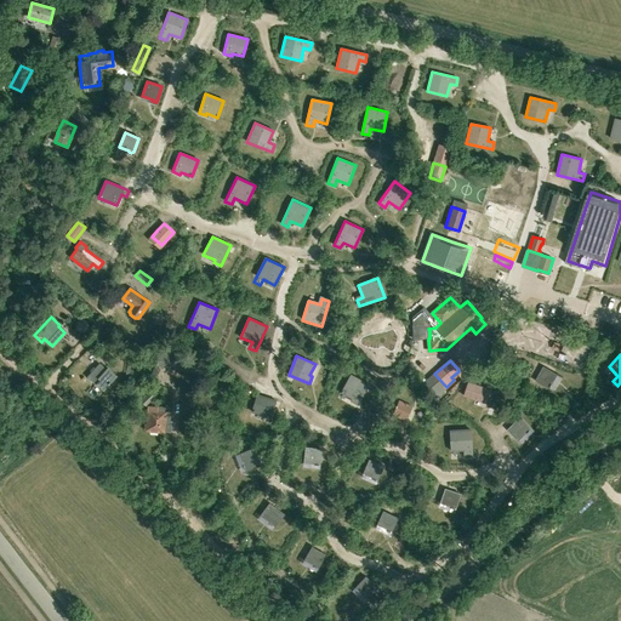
[(100,364),(87,377),(96,385),(92,388),(100,394),(117,376),(107,368),(106,369),(100,364)]
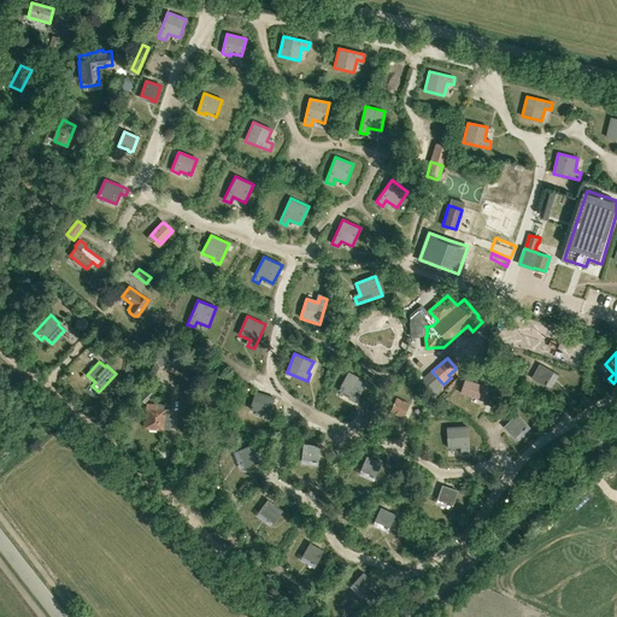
[(129,370),(134,374),(139,372),(140,366),(136,363),(130,365),(129,370)]
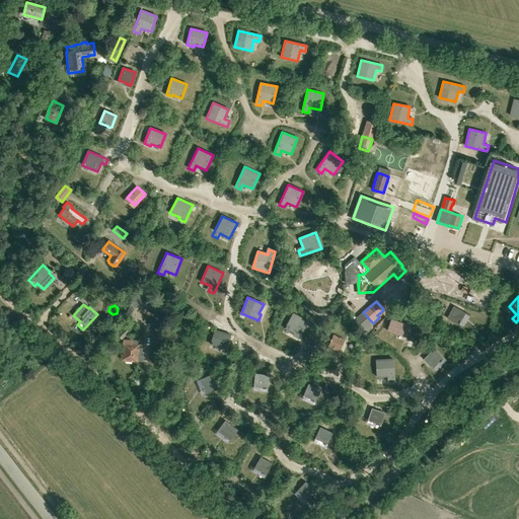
[(460,323),(466,313),(454,306),(448,318),(459,324),(459,323),(460,323)]
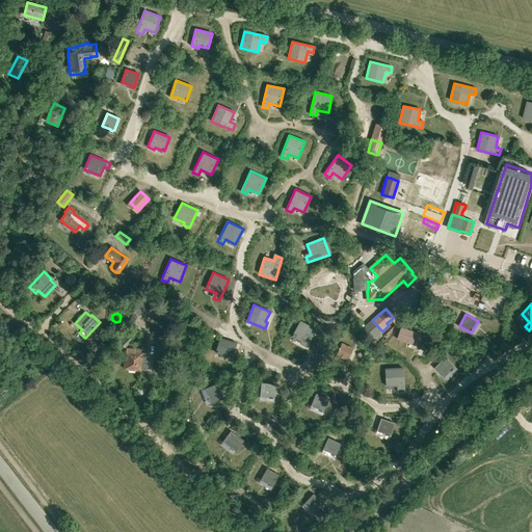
[(300,343),(307,347),(316,329),(300,321),(292,337),(301,342),(300,343)]
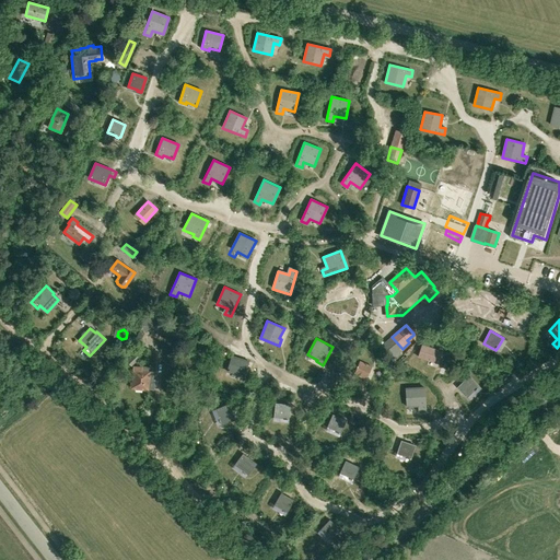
[(436,363),(439,357),(441,351),(422,345),(418,357),(436,363)]
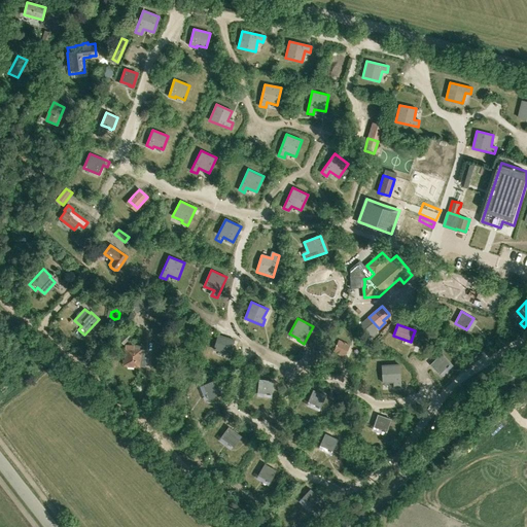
[(124,344),(131,337),(127,332),(118,340),(124,344)]
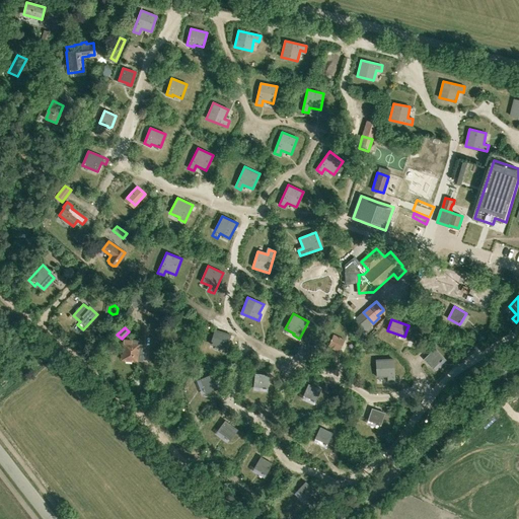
[(215,329),(210,344),(226,349),(230,335),(215,329)]
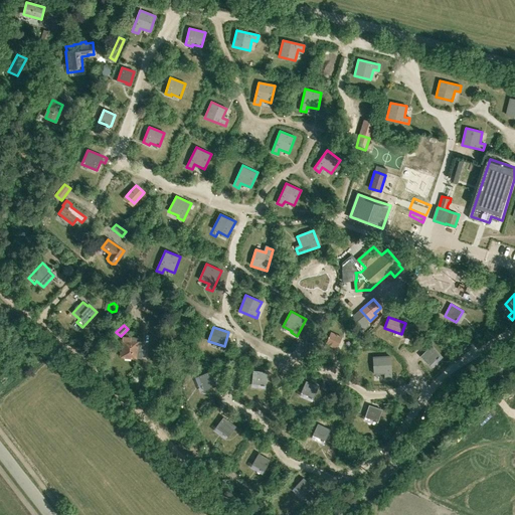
[(325,344),(336,349),(341,337),(331,332),(325,344)]
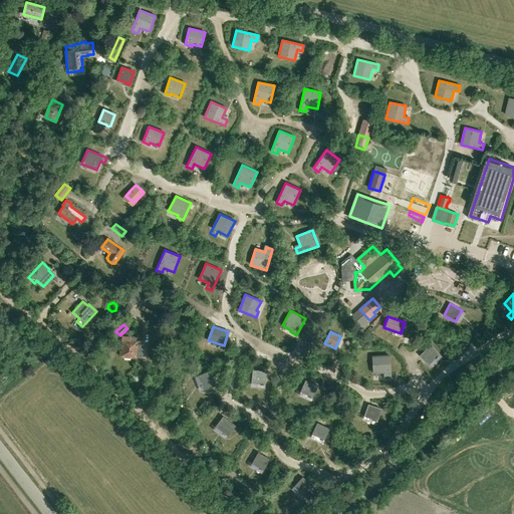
[(122,336),(120,355),(123,356),(123,357),(131,358),(131,356),(136,356),(142,357),(142,349),(140,349),(141,341),(137,341),(138,337),(130,337),(122,336)]
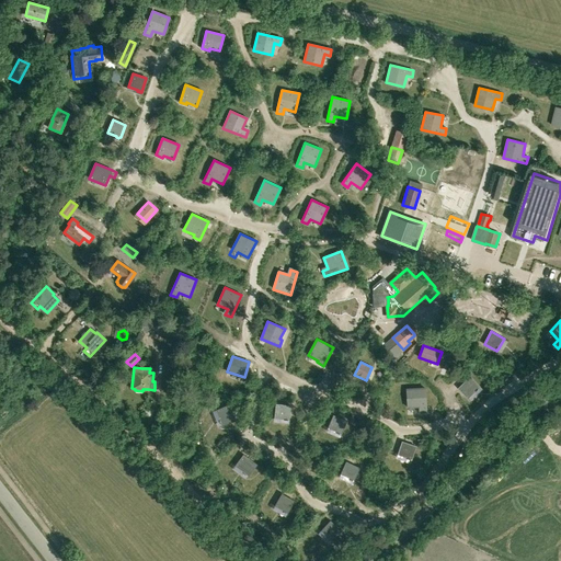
[(480,387),(471,377),(459,388),(469,398),(477,391),(479,389),(480,387)]
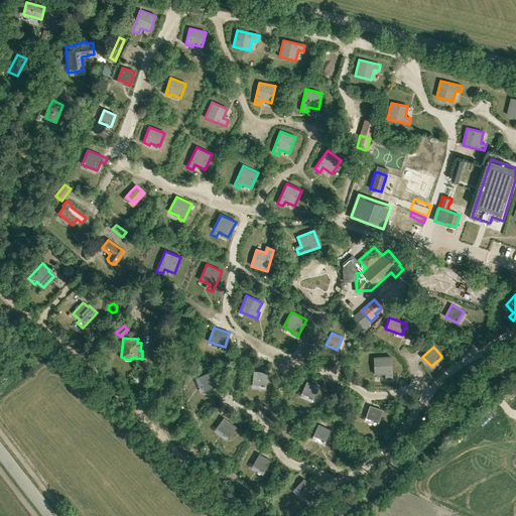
[(390,357),(374,358),(375,375),(385,374),(386,379),(392,379),(390,357)]
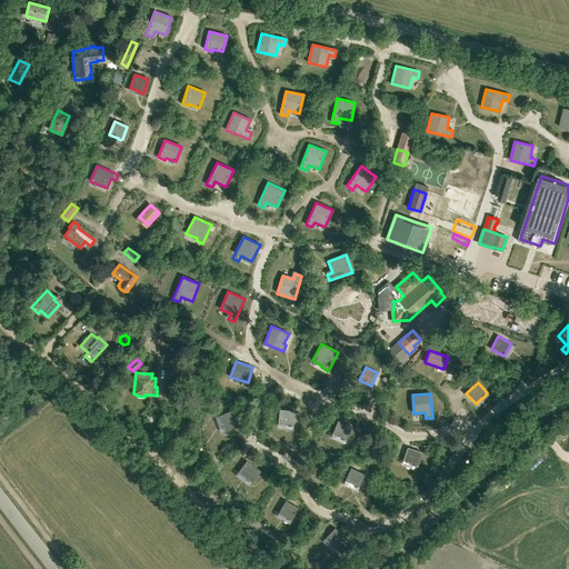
[(292,426),(295,411),(280,410),(278,425),(289,426),(291,427),(291,426),(292,426)]
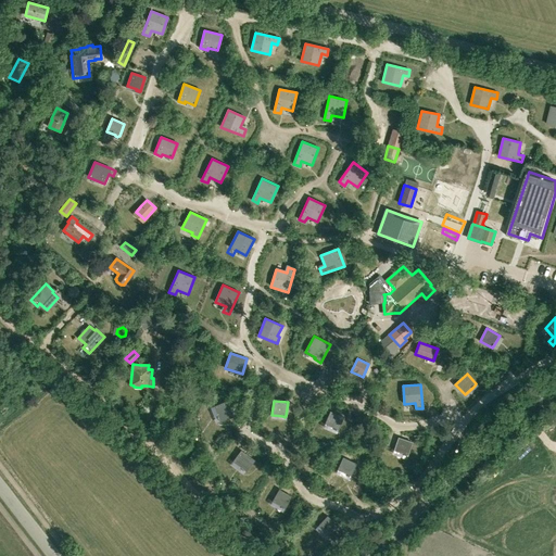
[(219,421),(232,416),(227,402),(214,406),(217,416),(217,417),(218,419),(219,421)]
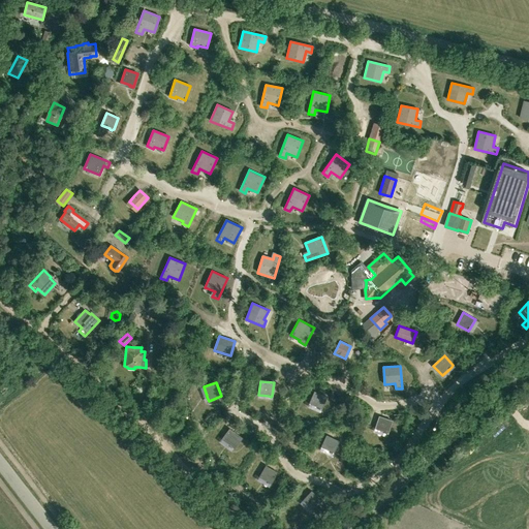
[(321,409),(327,397),(314,392),(309,404),(317,408),(319,409),(320,409),(321,409)]
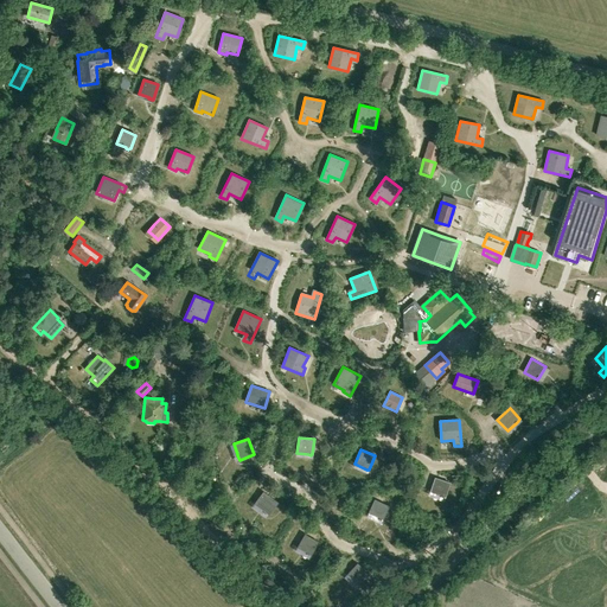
[(449,483),(435,478),(430,492),(440,496),(440,497),(442,498),(443,497),(445,498),(449,483)]
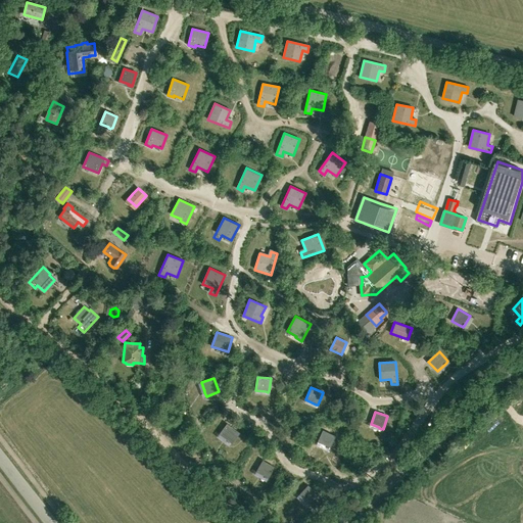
[(231,443),(239,433),(227,424),(219,434),(227,440),(227,441),(229,442),(231,443)]
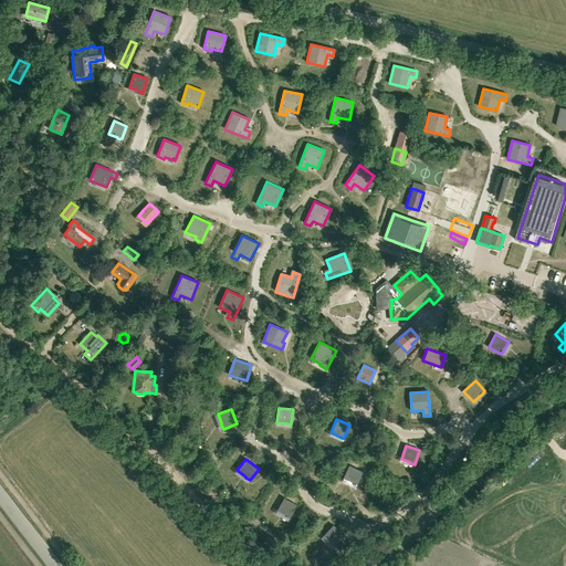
[(356,485),(363,472),(349,465),(343,479),(353,483),(352,484),(355,485),(355,484),(356,485)]
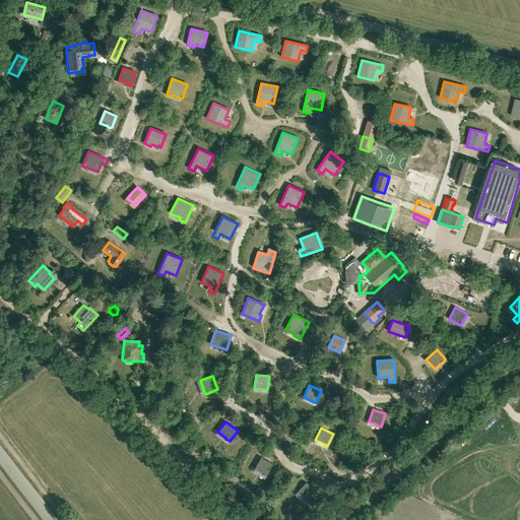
[(266,476),(272,464),(261,458),(254,469),(262,474),(264,476),(264,475),(266,476)]
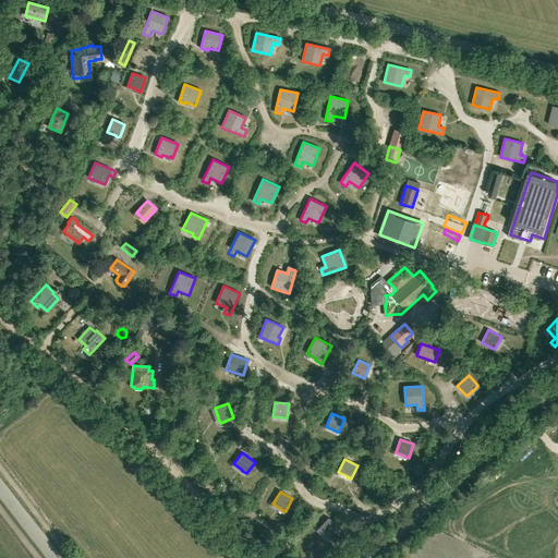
[(329,538),(339,528),(328,518),(318,529),(326,535),(326,536),(328,537),(329,538)]
